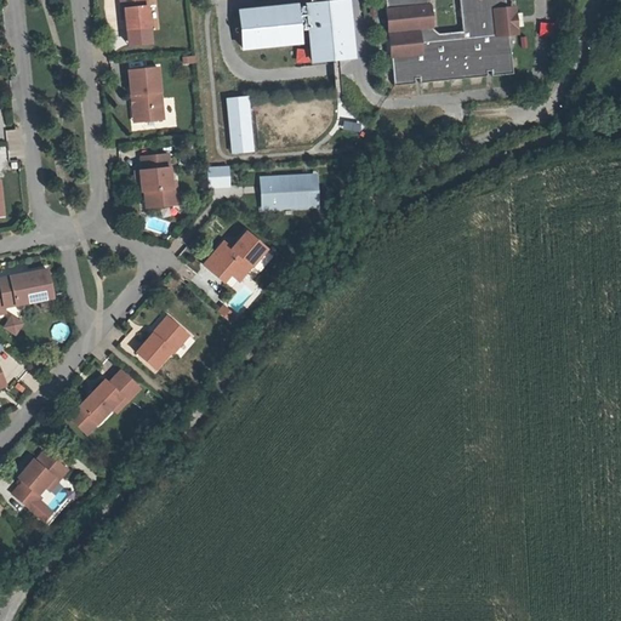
[(144,0),(124,0),(119,0),(120,11),(123,10),(125,32),(148,29),(144,0)]
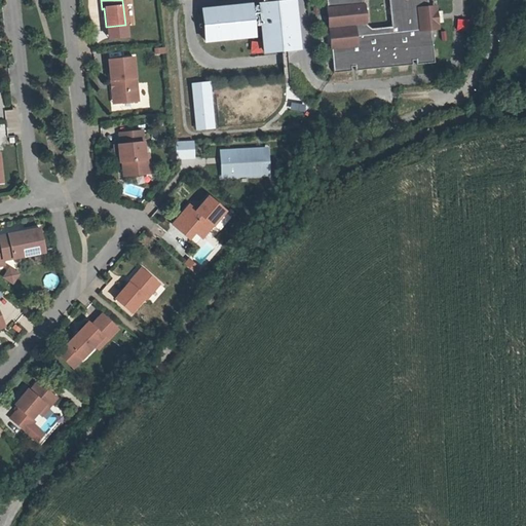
[(264,0),(265,6),(202,12),(205,44),(255,39),(254,28),(266,27),(268,50),(298,47),(294,5),(285,6),(284,0),(264,0)]
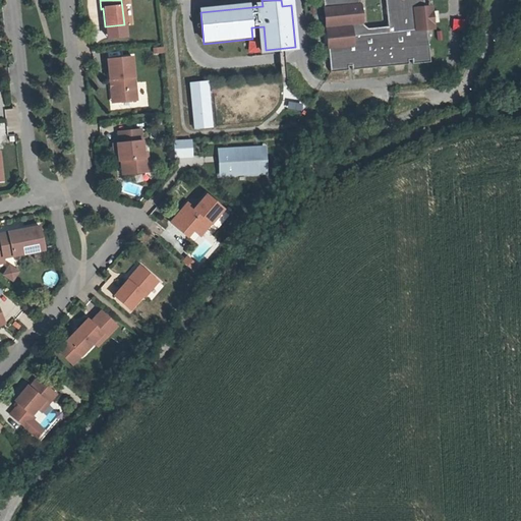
[(314,0),(319,29),(322,27),(322,32),(319,32),(323,73),(425,64),(421,31),(428,30),(426,8),(419,9),(417,0),(314,0)]
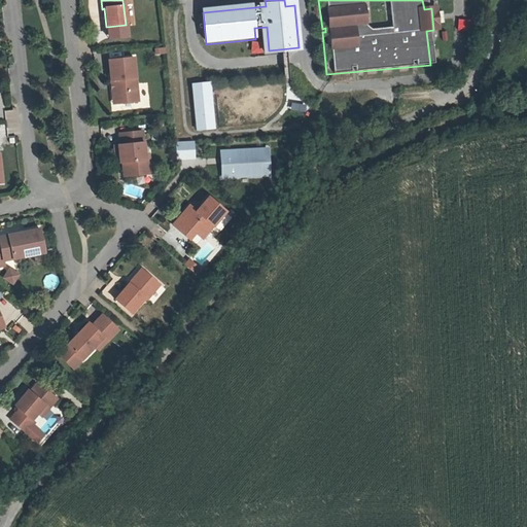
[(132,59),(107,61),(109,81),(112,81),(114,105),(137,102),(132,59)]
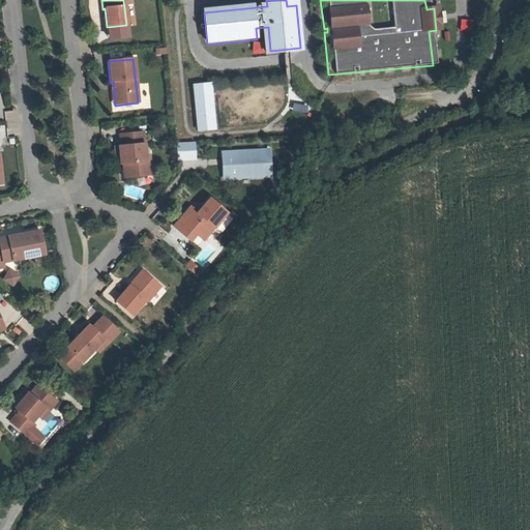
[(212,82),(193,84),(196,131),(215,130),(212,82)]
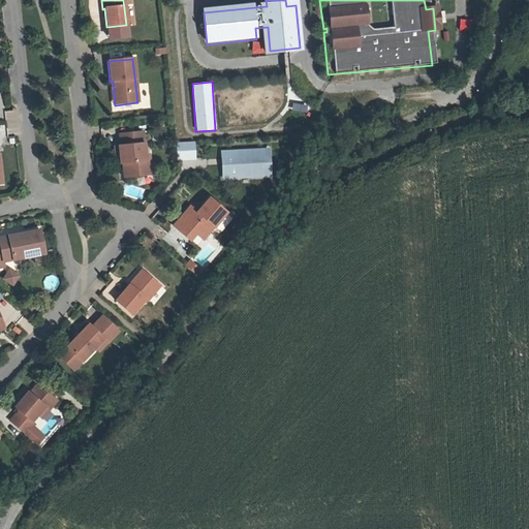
[(143,131),(120,134),(121,146),(118,146),(119,155),(120,163),(123,163),(124,178),(147,175),(145,155),(143,131)]
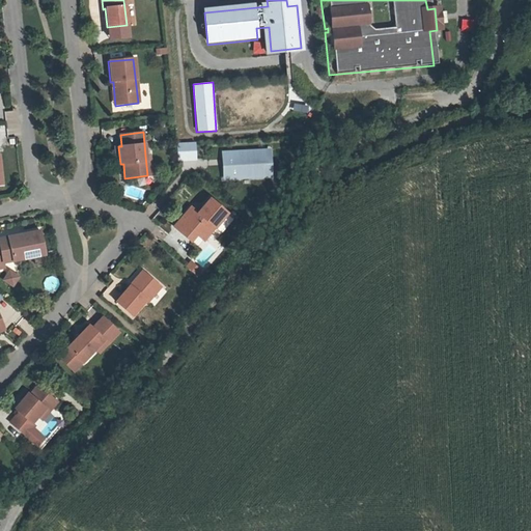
[(194,140),(175,140),(176,159),(195,158),(194,140)]
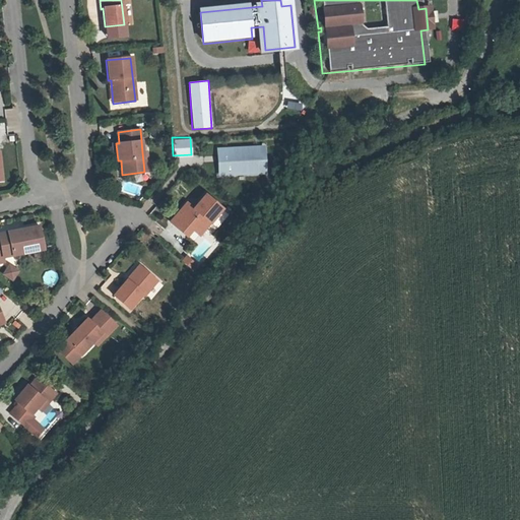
[(263,147),(216,149),(217,154),(222,154),(223,160),(217,160),(217,173),(259,171),(258,159),(263,159),(263,147)]
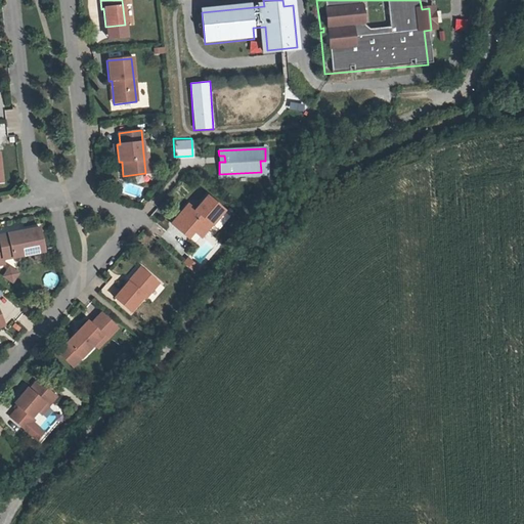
[(184,210),(171,224),(184,235),(190,229),(193,231),(201,237),(224,211),(207,197),(194,210),(190,216),(184,210)]
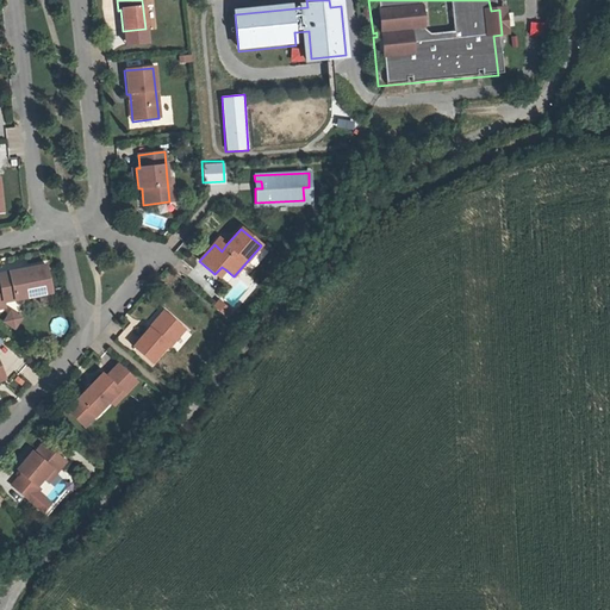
[(219,238),(215,244),(222,251),(226,244),(219,238)]
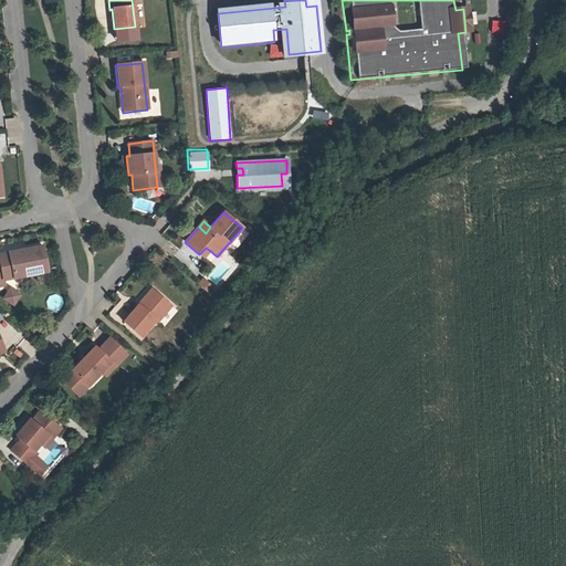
[(0,255),(0,266),(2,278),(0,278),(0,287),(4,287),(3,282),(48,273),(42,248),(0,255)]
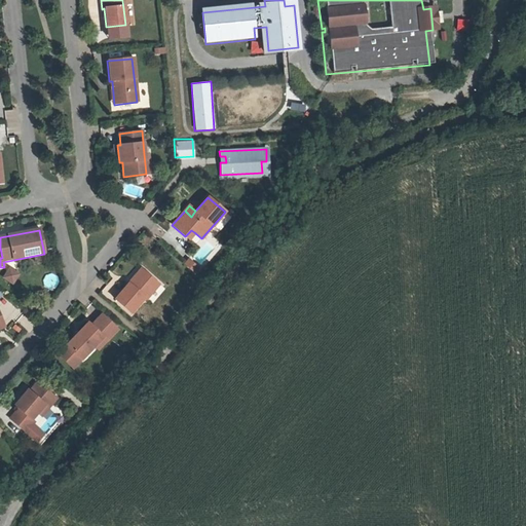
[(191,230),(185,236),(188,239),(194,232),(191,230)]
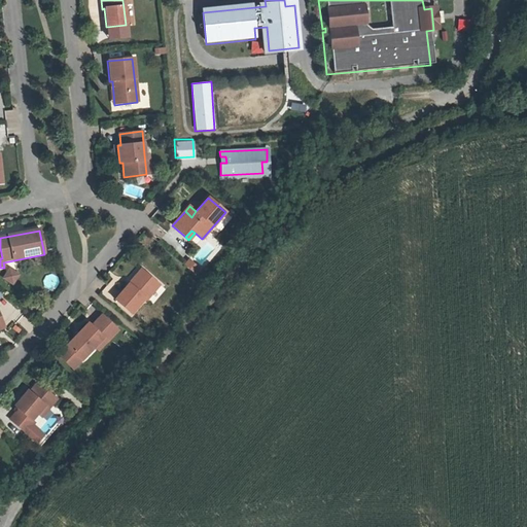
[(189,257),(184,262),(192,272),(199,267),(189,257)]
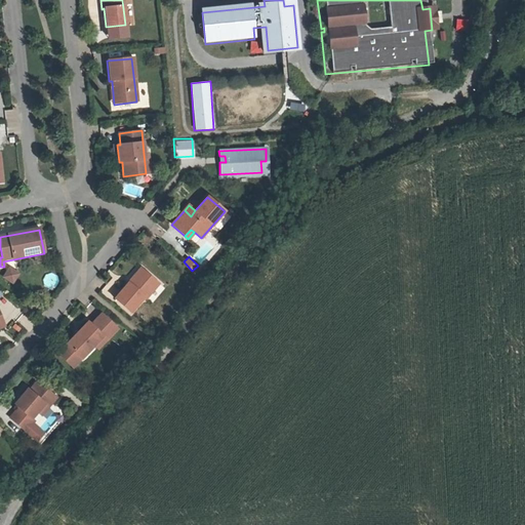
[(140,267),(128,281),(131,283),(144,269),(140,267)]
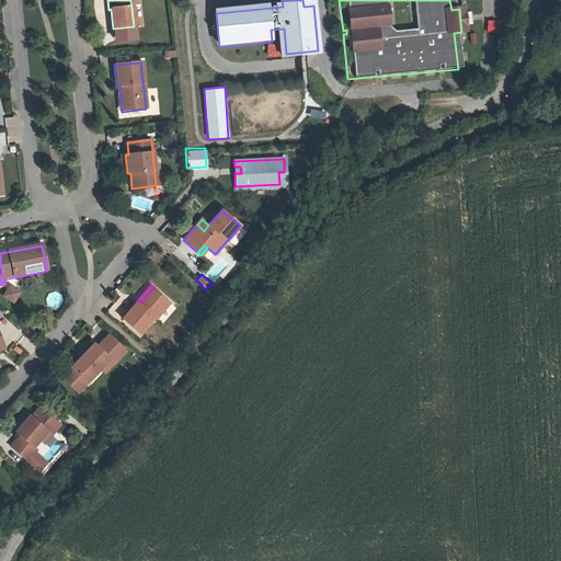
[(137,300),(123,318),(139,333),(155,316),(156,318),(170,301),(153,287),(140,302),(137,300)]
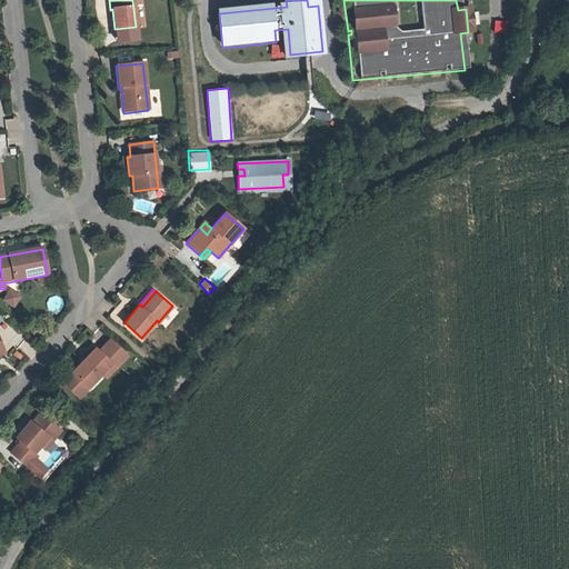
[(16,295),(6,292),(2,302),(13,306),(16,295)]
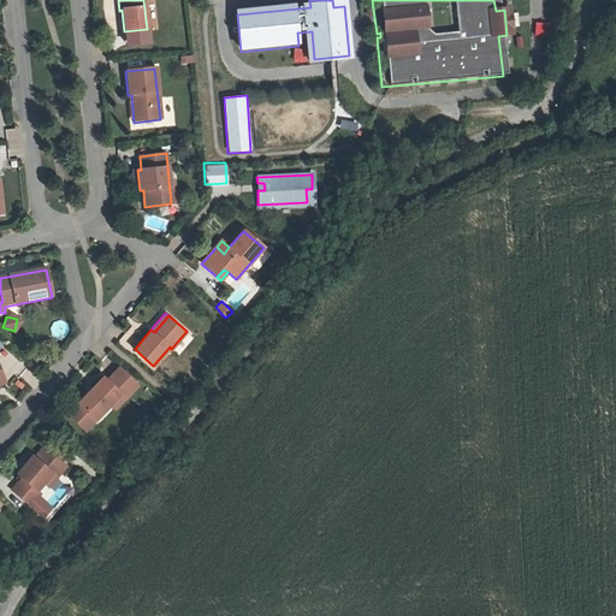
[(51,324),(54,337),(67,332),(64,319),(51,324)]
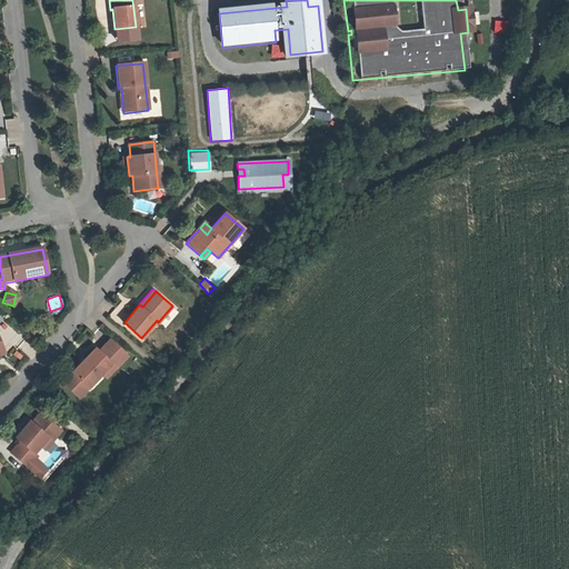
[(96,348),(71,372),(88,388),(101,375),(111,365),(115,369),(127,357),(110,340),(99,351),(96,348)]
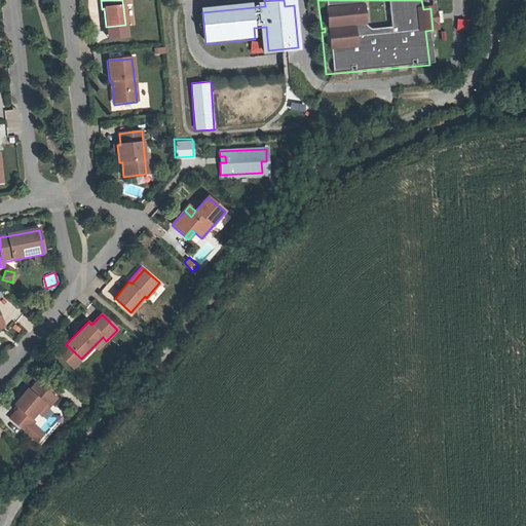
[(103,337),(94,346),(98,349),(106,341),(103,337)]
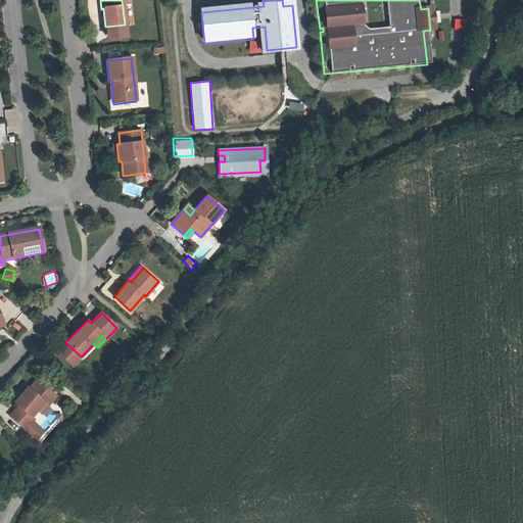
[(65,342),(57,351),(72,366),(81,357),(65,342)]
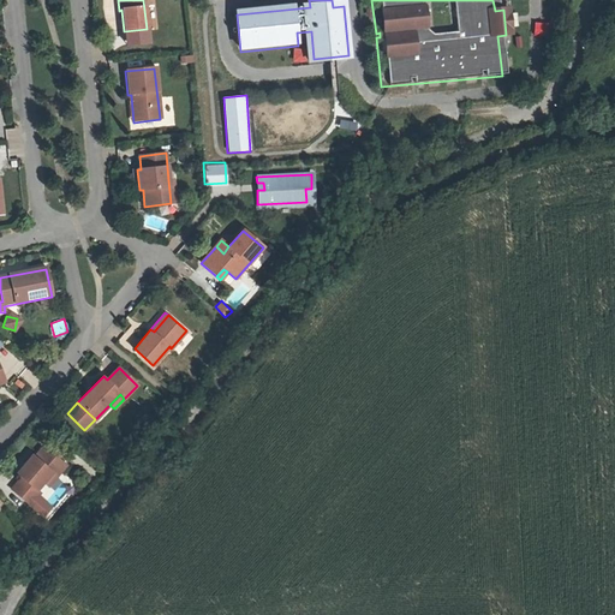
[(22,476),(12,487),(30,502),(41,489),(37,487),(45,479),(53,470),(58,473),(67,463),(54,449),(52,452),(43,445),(36,454),(34,452),(17,471),(22,476)]
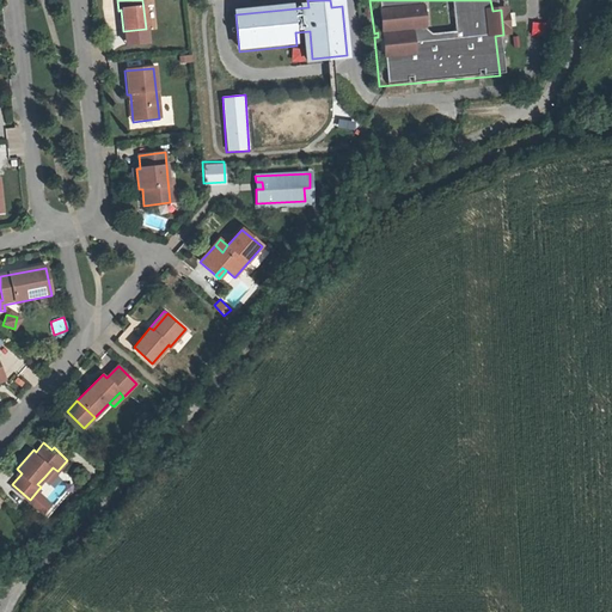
[(57,471),(53,467),(44,477),(49,481),(57,471)]
